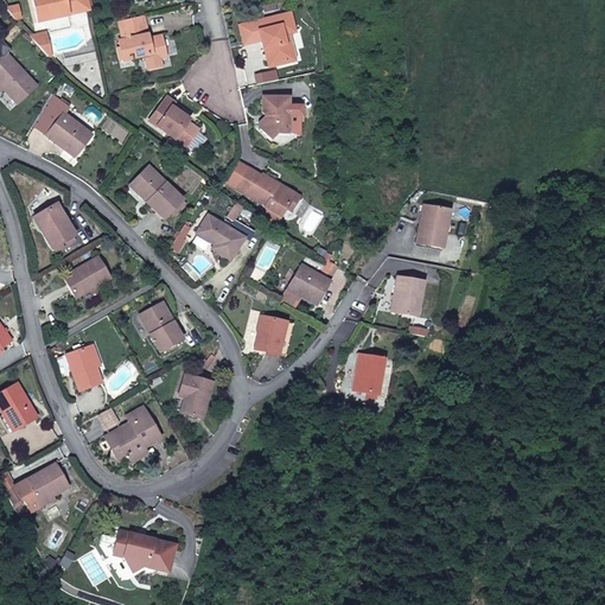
[(91,5),(90,0),(36,0),(40,20),(71,14),(70,8),(91,5)]
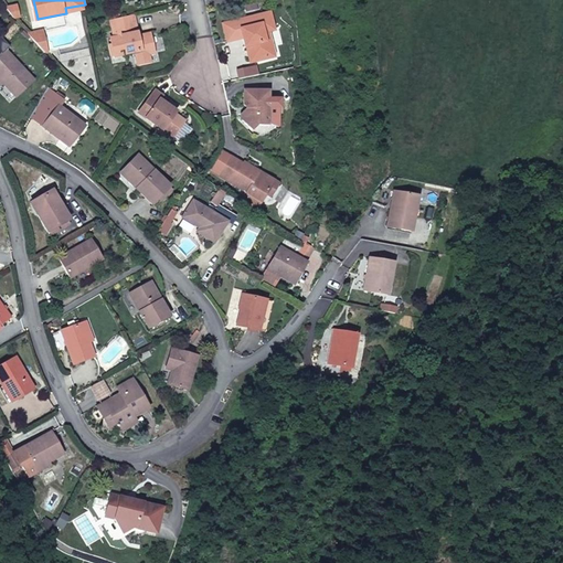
[(19,4),(8,7),(13,14),(14,17),(21,14),(19,4)]
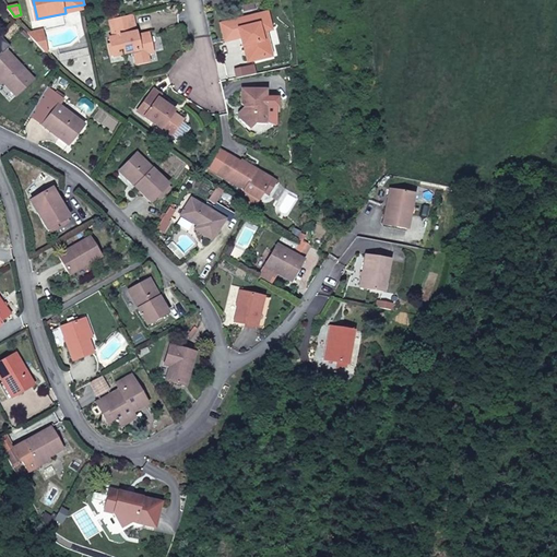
[(85,9),(84,4),(64,8),(66,13),(85,9)]
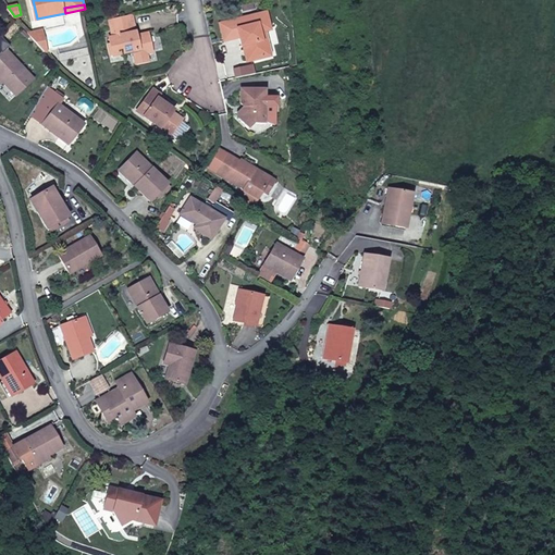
[(248,61),(266,56),(259,31),(264,29),(272,27),(269,12),(258,14),(258,16),(239,21),(239,20),(222,23),(226,39),(242,36),(242,38),(245,37),(246,44),(244,44),(248,61)]
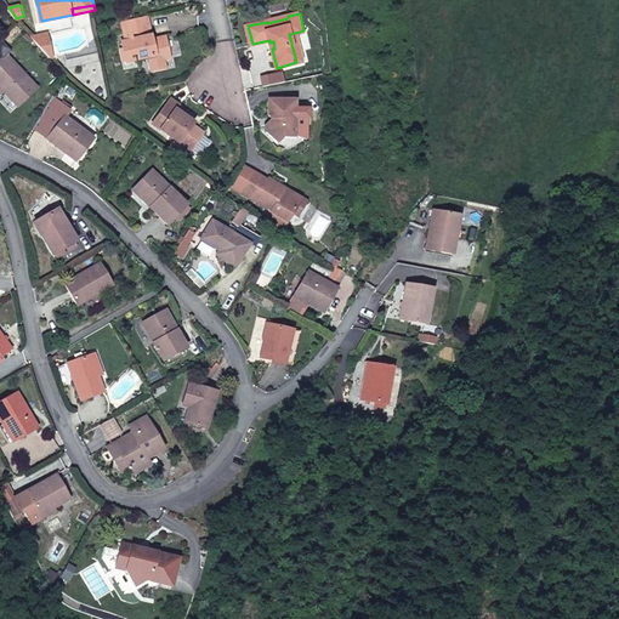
[(153,39),(148,16),(124,21),(128,40),(123,41),(128,61),(148,57),(152,71),(168,68),(165,58),(172,57),(166,37),(153,39)]
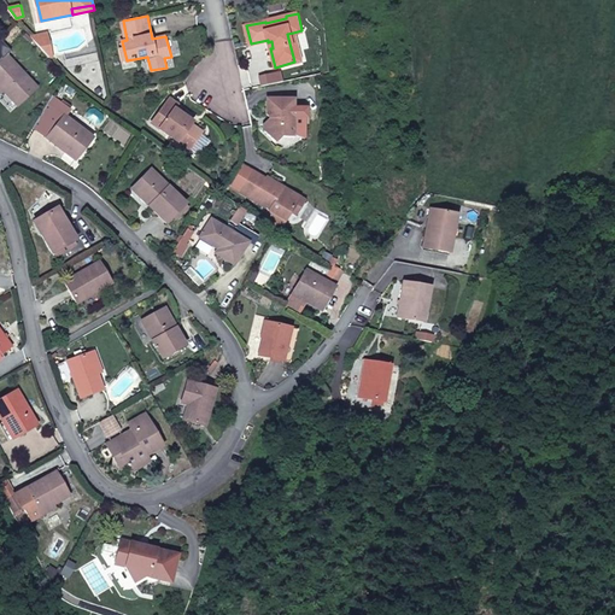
[(46,33),(31,36),(51,56),(53,54),(46,33)]
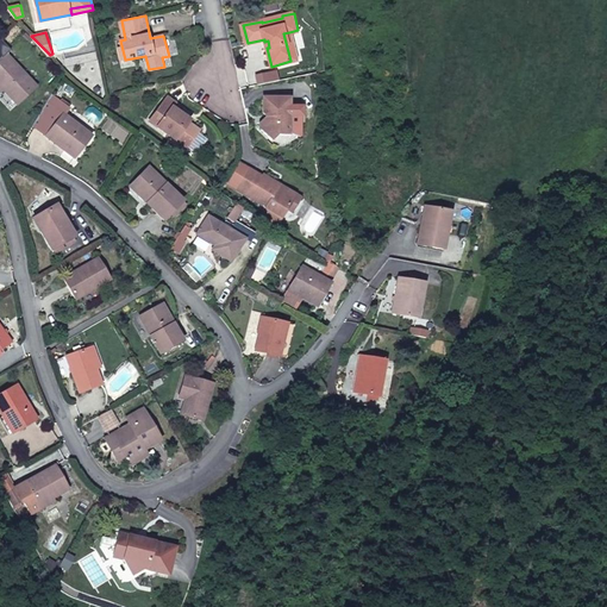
[(283,33),(291,61),(296,61),(289,32),(283,33)]
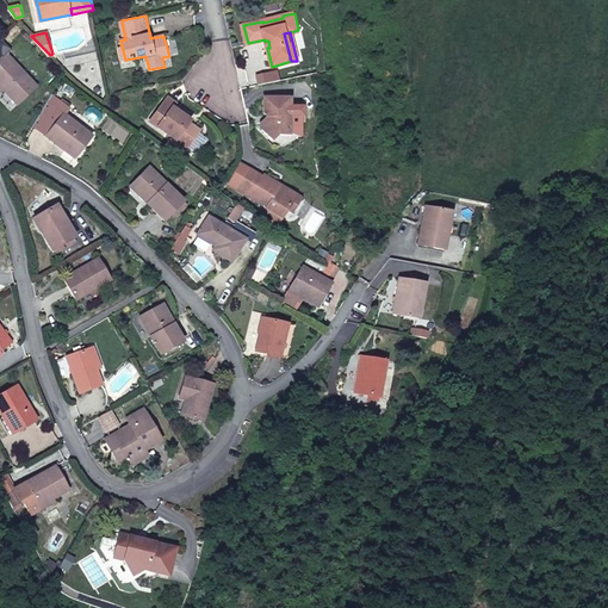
[(0,59),(0,84),(4,88),(18,103),(37,85),(6,53),(0,59)]
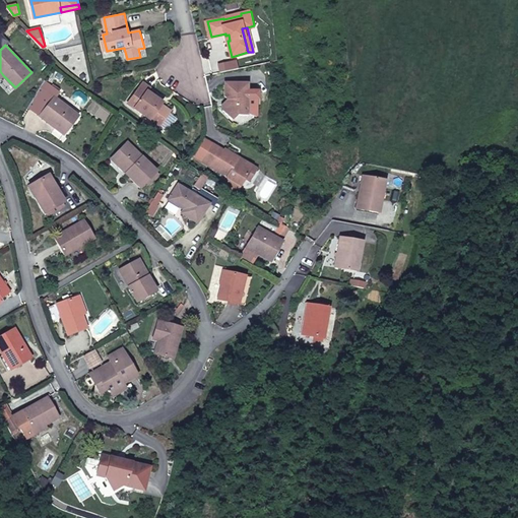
[(46,79),(28,107),(48,121),(49,119),(57,125),(56,127),(64,133),(79,113),(71,108),(62,101),(56,96),(60,91),(46,79)]
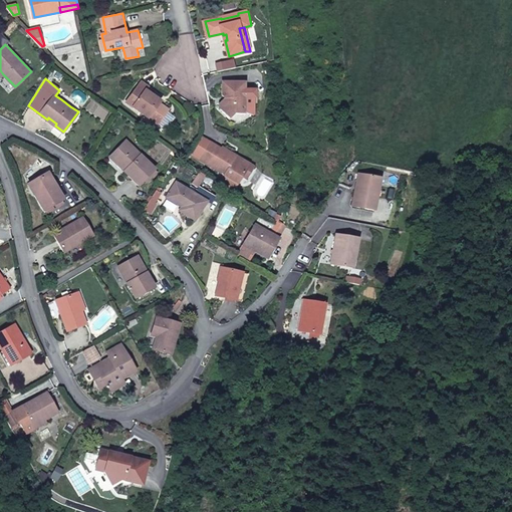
[(170,108),(160,101),(154,96),(155,94),(147,88),(149,85),(142,80),(128,100),(160,122),(170,108)]
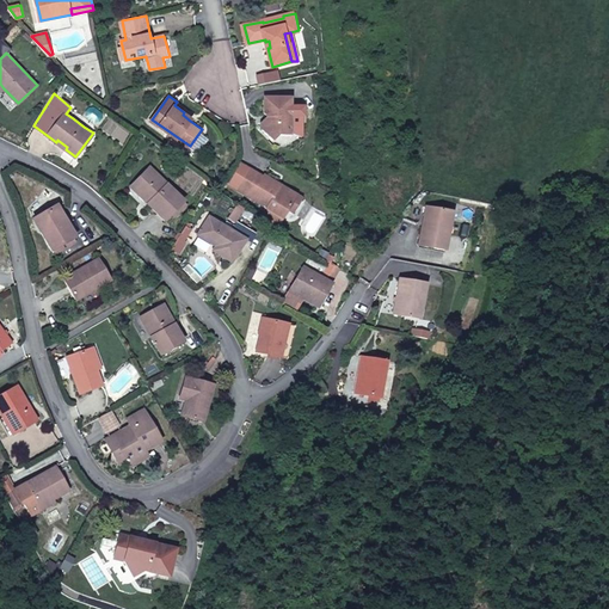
[(294,135),(294,98),(268,98),(266,114),(269,114),(270,121),(263,128),(277,141),(283,134),(294,135)]
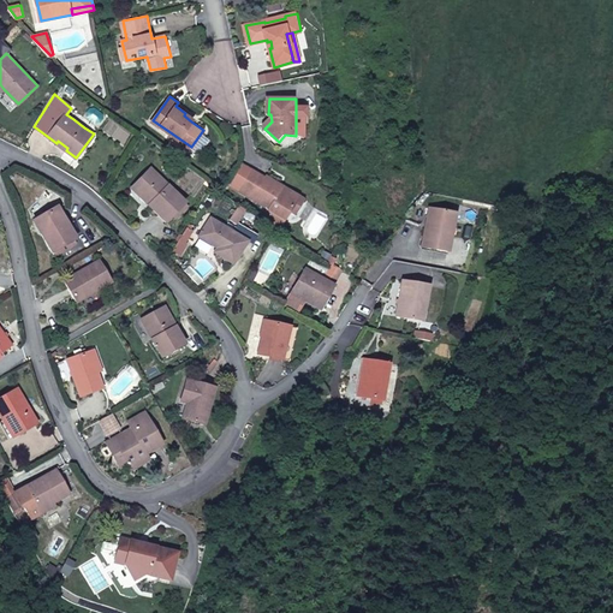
[(76,114),(73,119),(84,128),(88,123),(76,114)]
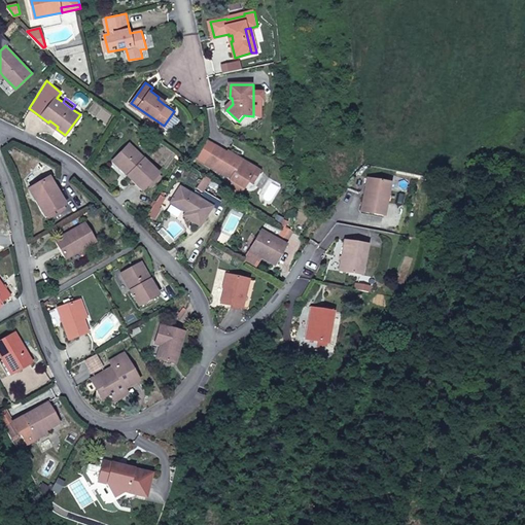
[(48,123),(57,129),(58,127),(49,120),(48,123)]
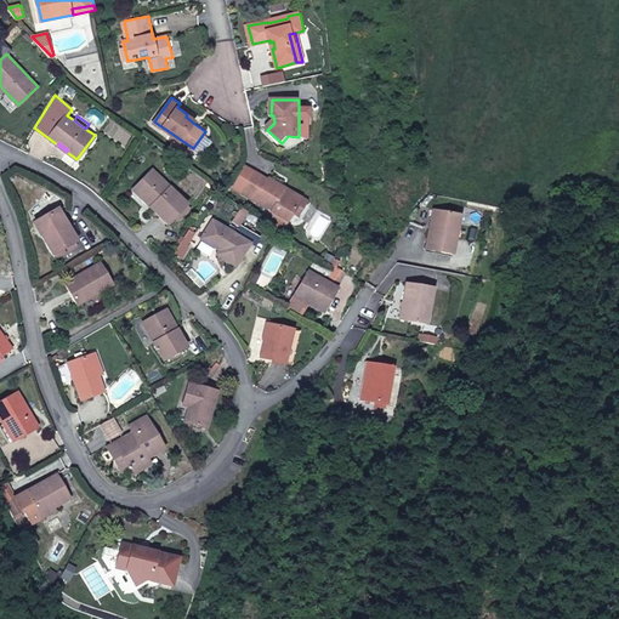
[(280,231),(295,209),(304,196),(271,175),(270,177),(244,162),(230,181),(272,208),(265,220),(280,231)]
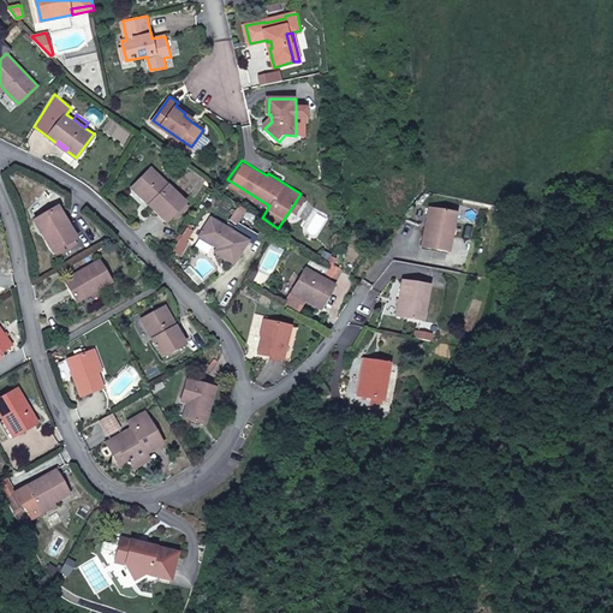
[(152,167),(137,182),(154,198),(150,202),(168,219),(186,200),(152,167)]
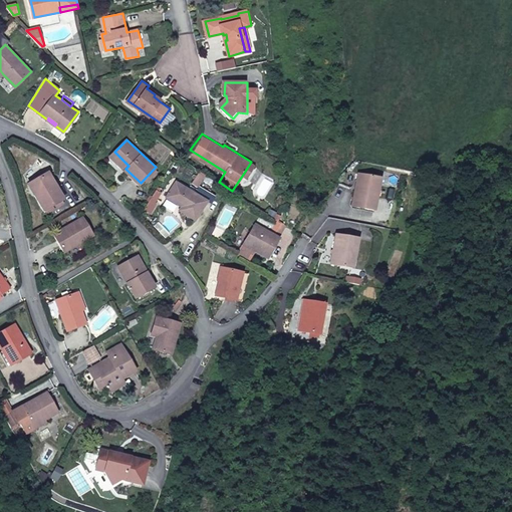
[(129,166),(114,152),(111,155),(125,169),(129,166)]
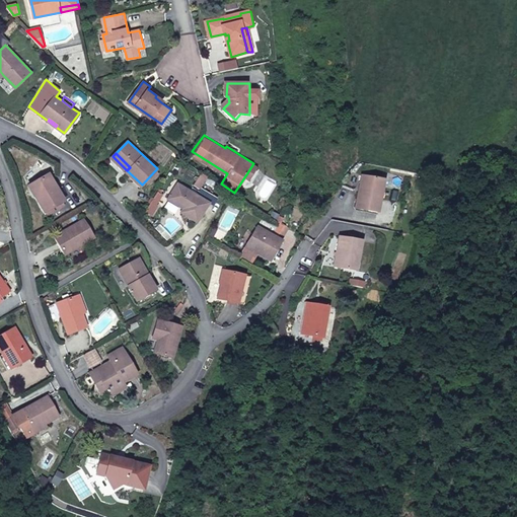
[(253,163),(246,174),(251,177),(259,166),(253,163)]
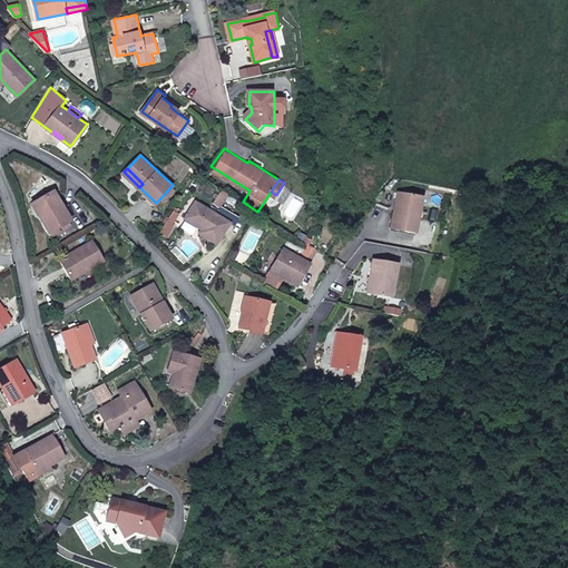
[(229,192),(223,187),(213,203),(221,207),(229,192)]
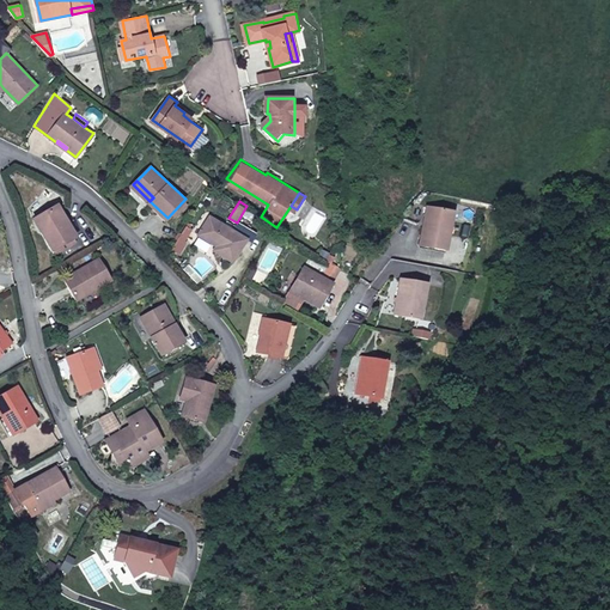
[(59,202),(38,214),(47,227),(42,230),(54,249),(78,235),(59,202)]
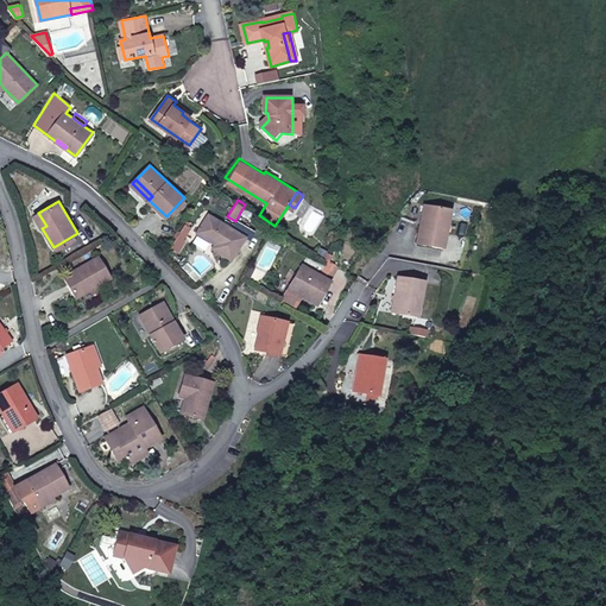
[(449,212),(427,208),(423,226),(420,225),(416,245),(443,250),(449,212)]
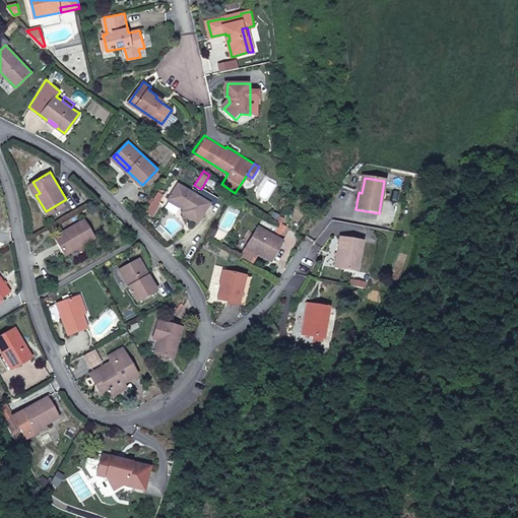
[(40,193),(33,182),(28,184),(36,195),(40,193)]
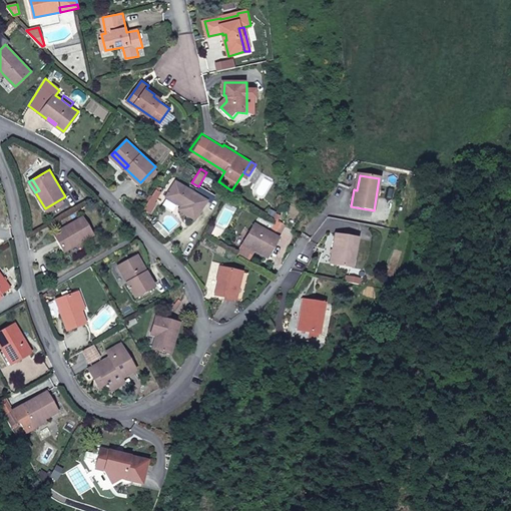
[(205,200),(176,179),(166,195),(181,205),(179,208),(193,218),(205,200)]
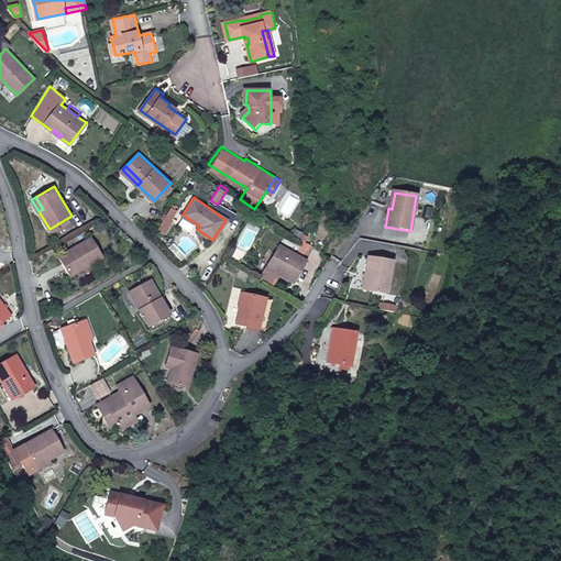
[(172,220),(165,217),(160,227),(165,231),(172,220)]
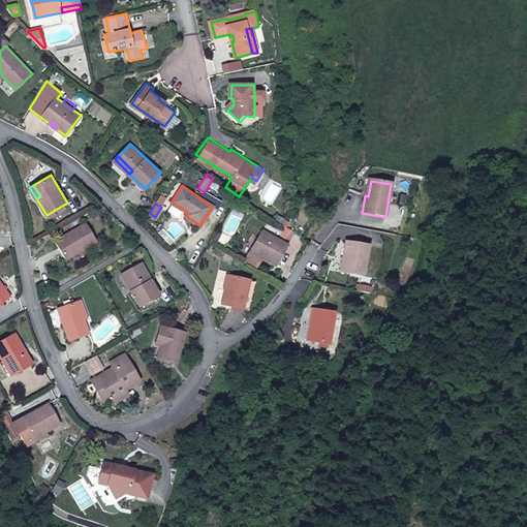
[(86,222),(57,239),(68,258),(97,242),(86,222)]
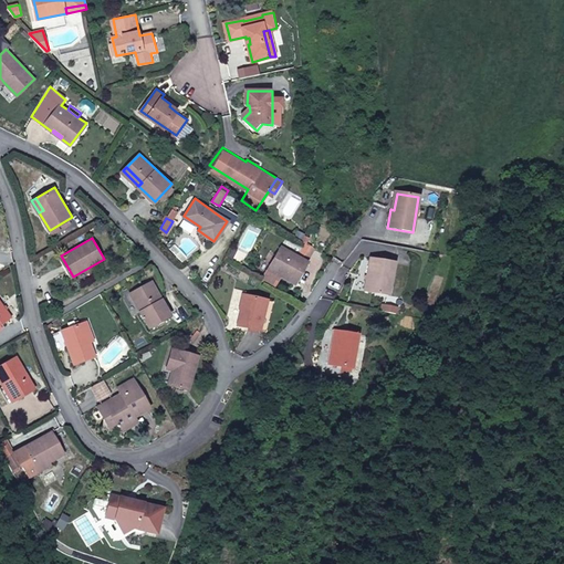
[(306,260),(280,246),(269,268),(263,277),(277,283),(282,274),(295,281),(306,260)]
